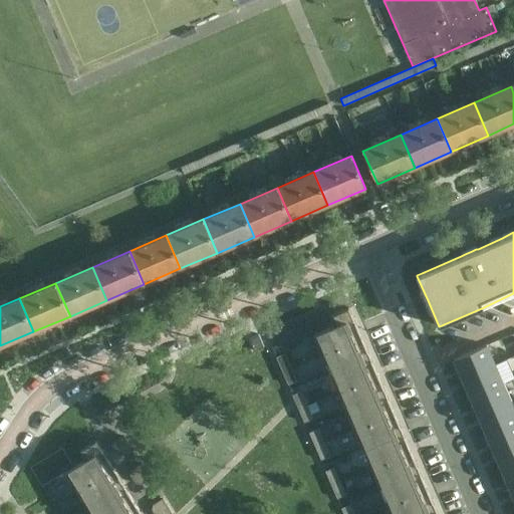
[(314,311),(274,329),(281,348),(314,334),(330,370),(392,513),(437,513),(348,308),(331,316),(335,325),(322,331),(314,311)]
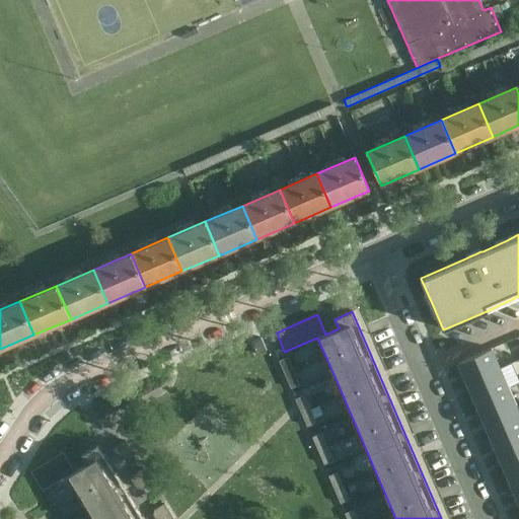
[(257,355),(267,351),(261,338),(251,342),(257,355)]
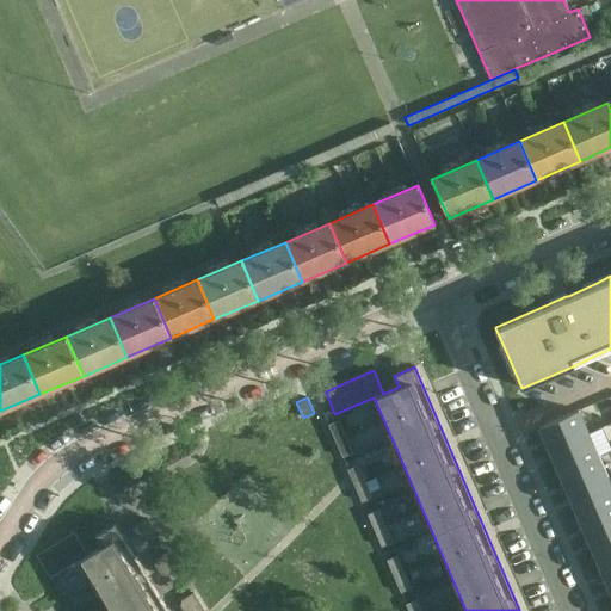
[(539,427),(543,437),(548,450),(549,451),(588,433),(578,411),(539,427)]
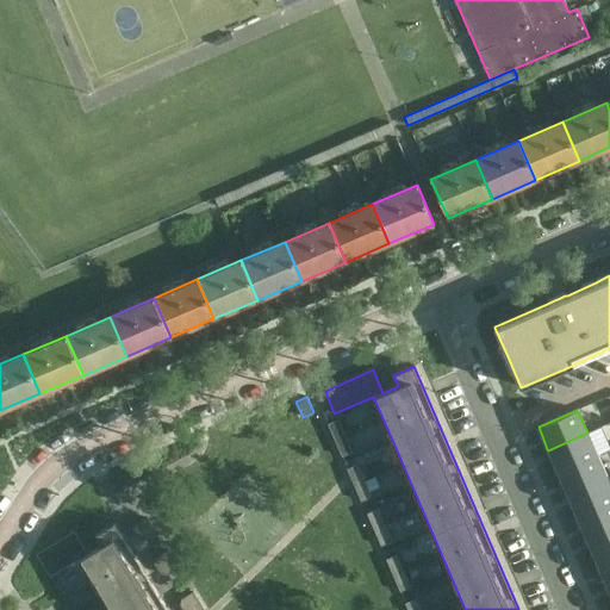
[(329,424),(342,456),(352,452),(346,440),(337,421),(329,424)]
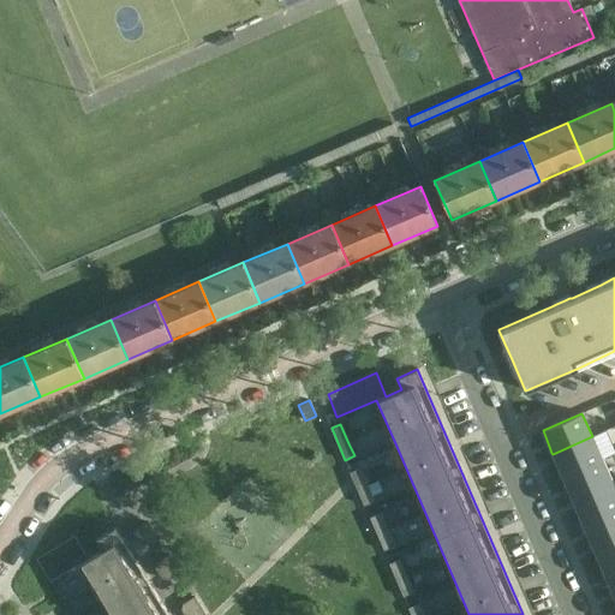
[(592,436),(553,454),(554,455),(559,467),(562,476),(602,459),(592,437),(592,436)]
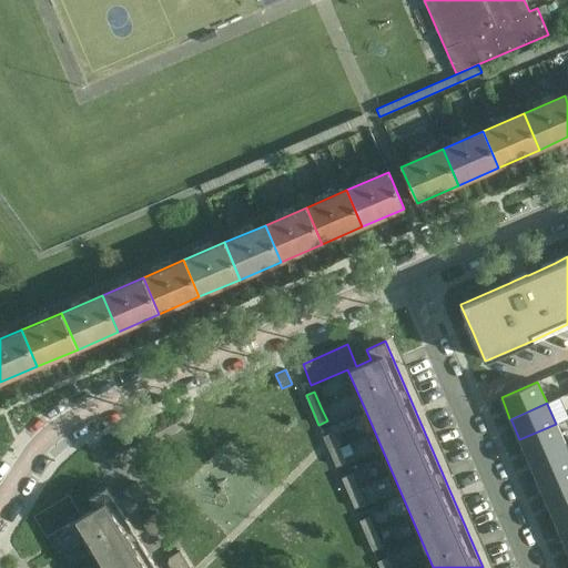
[(556,424),(519,439),(523,448),(528,459),(528,460),(565,445),(556,424)]
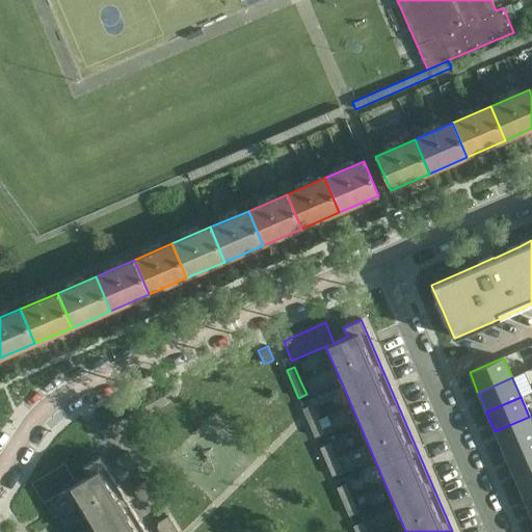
[(303,408),(315,436),(323,433),(312,405),(303,408)]
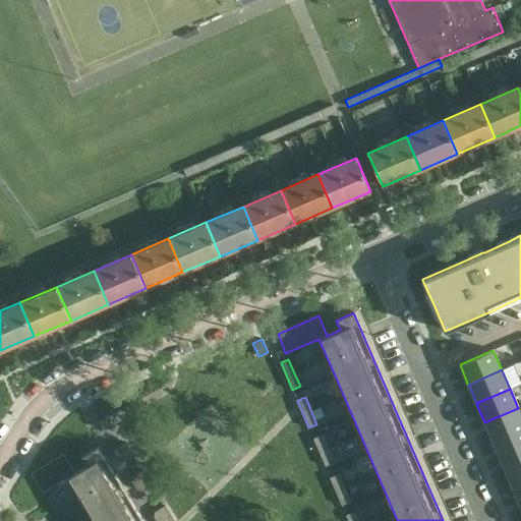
[(520,414),(518,408),(484,422),(493,442),(520,428),(520,414)]
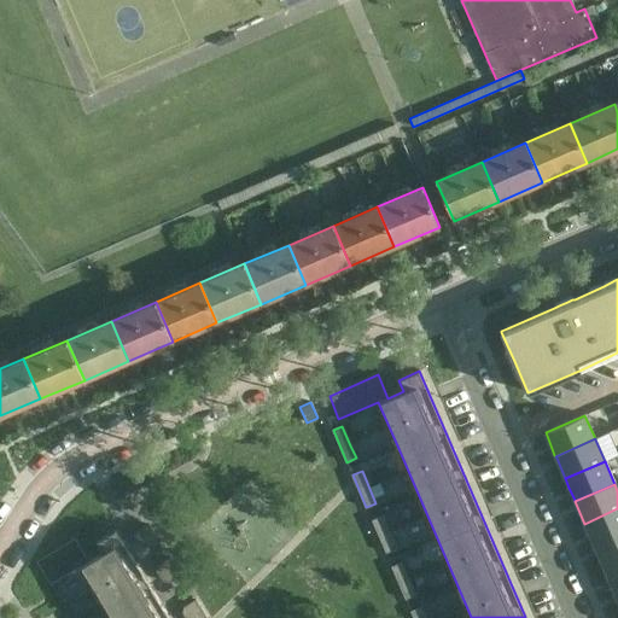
[(617,508),(584,524),(589,532),(594,544),(594,547),(617,536),(617,508)]
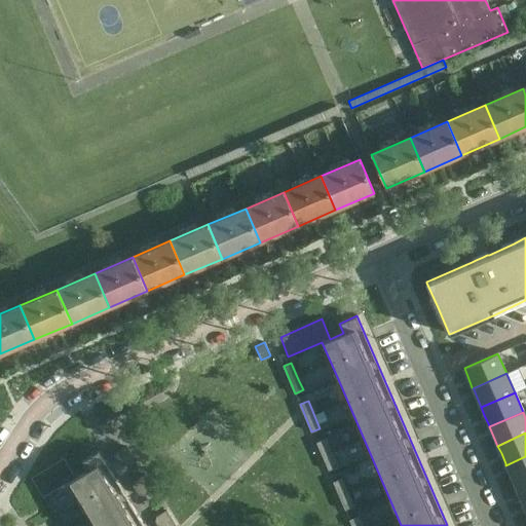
[(315,443),(329,471),(336,467),(325,439),(315,443)]
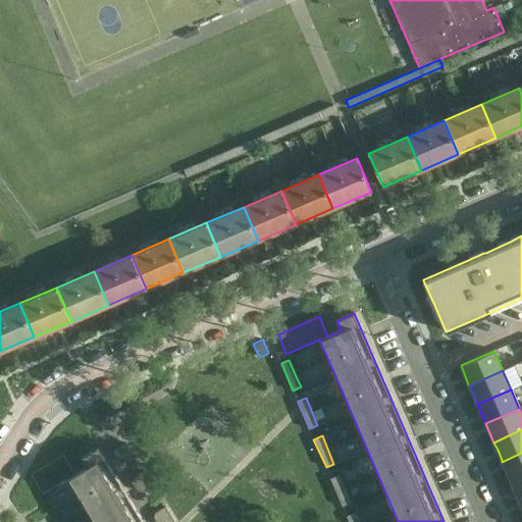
[(129,452),(125,444),(112,452),(115,456),(120,457),(129,452)]
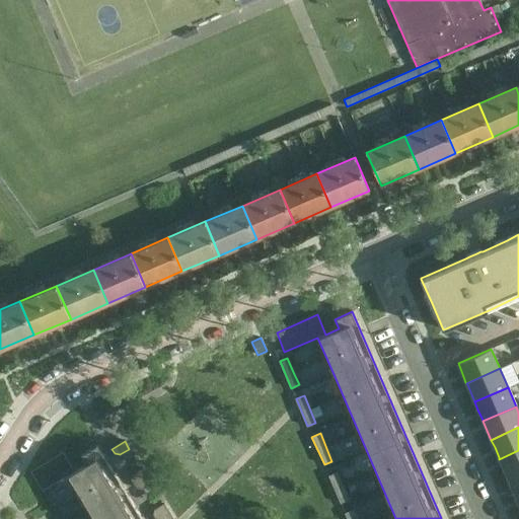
[(142,518),(96,444),(79,453),(86,463),(74,470),(72,467),(62,452),(30,472),(43,491),(66,475),(76,493),(72,495),(74,499),(79,496),(92,518),(142,518)]
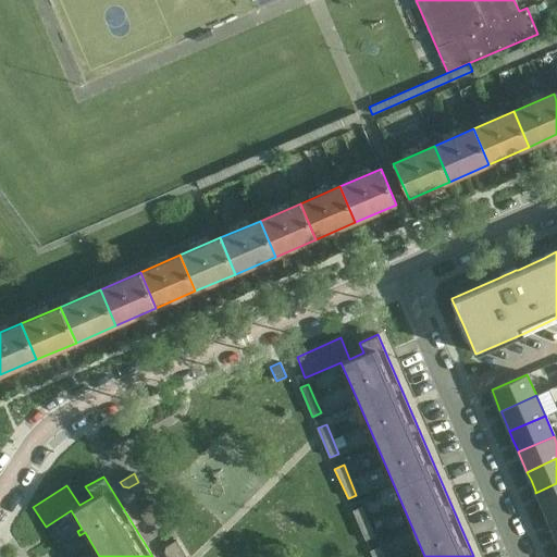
[(556,483),(535,493),(536,494),(541,505),(545,512),(556,507),(556,483)]
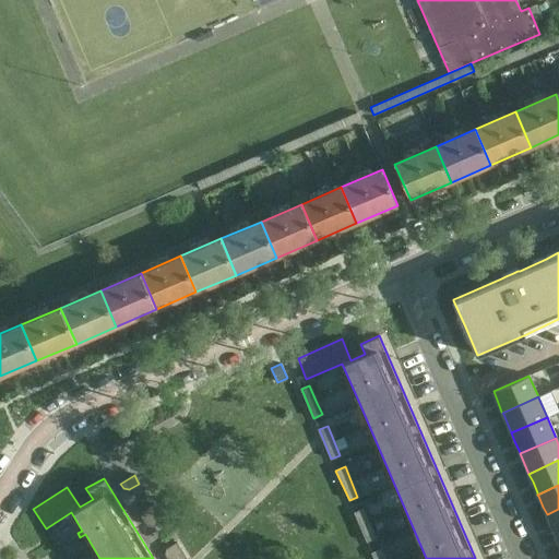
[(152,504),(143,511),(142,518),(146,526),(153,526),(163,521),(152,504)]
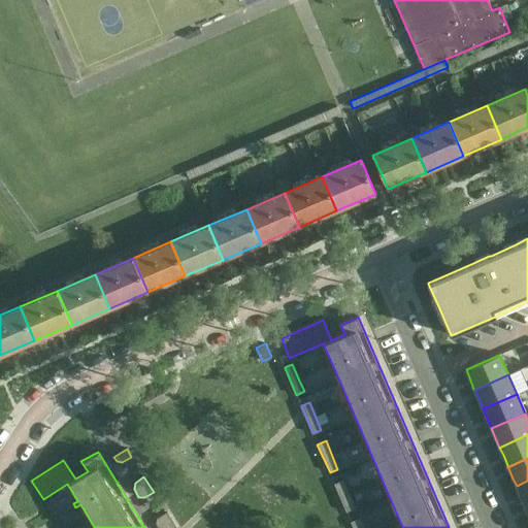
[(334,484),(347,512),(355,508),(342,481),(334,484)]
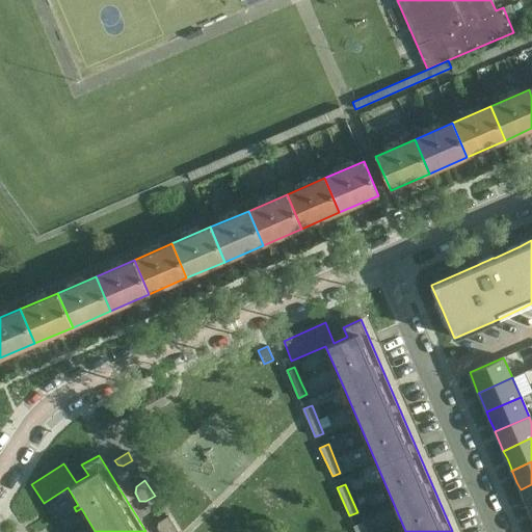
[(531,484),(521,489),(524,498),(528,508),(529,509),(531,507),(531,484)]
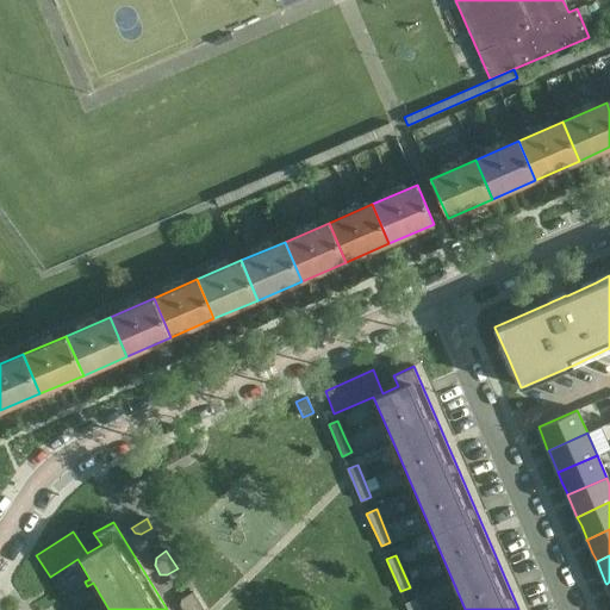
[(192,592),(181,598),(180,605),(182,609),(201,609),(203,609),(192,592)]
